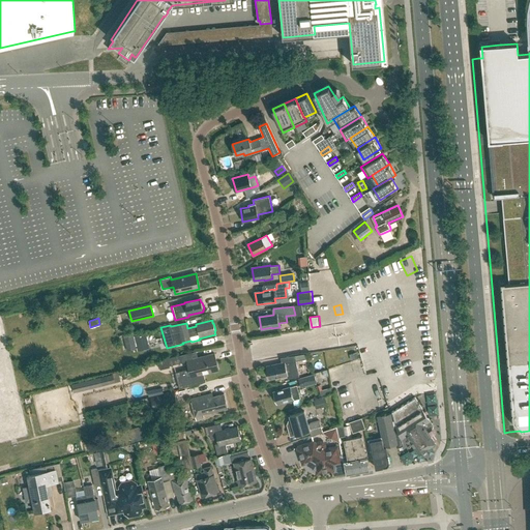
[(135,336),(138,351),(149,349),(146,333),(135,336)]
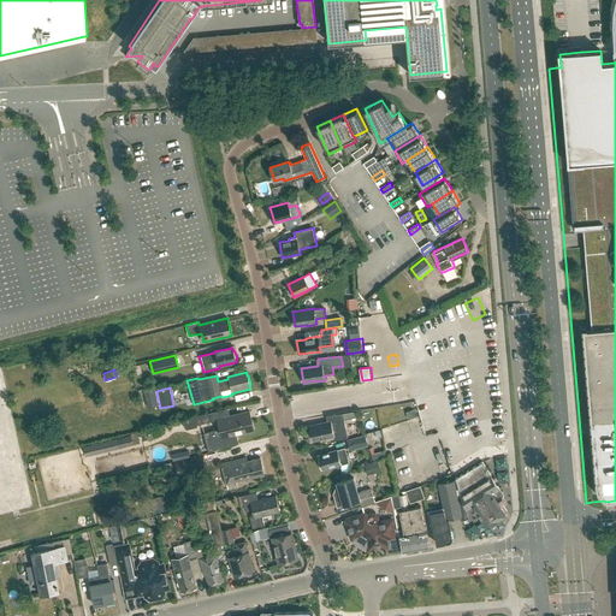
[(147,408),(158,406),(154,389),(143,391),(147,408)]
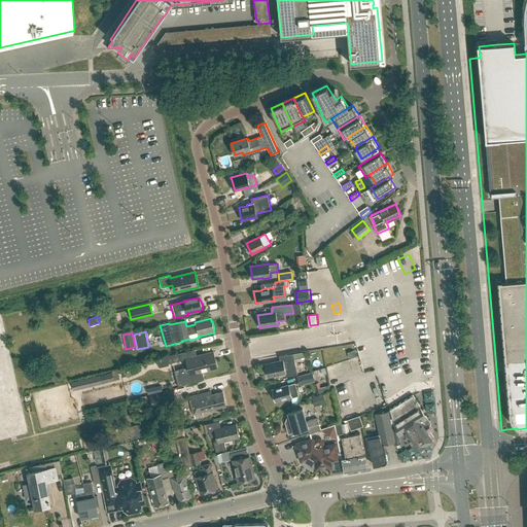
[(217,369),(213,351),(191,356),(191,357),(188,358),(190,366),(194,365),(196,375),(217,369)]
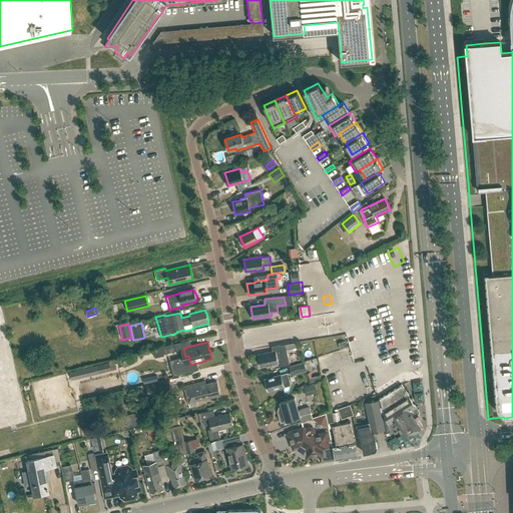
[(279,367),(289,364),(286,349),(296,347),(295,343),(285,344),(275,346),(276,351),(258,355),(261,367),(271,365),(271,366),(278,364),(279,367)]
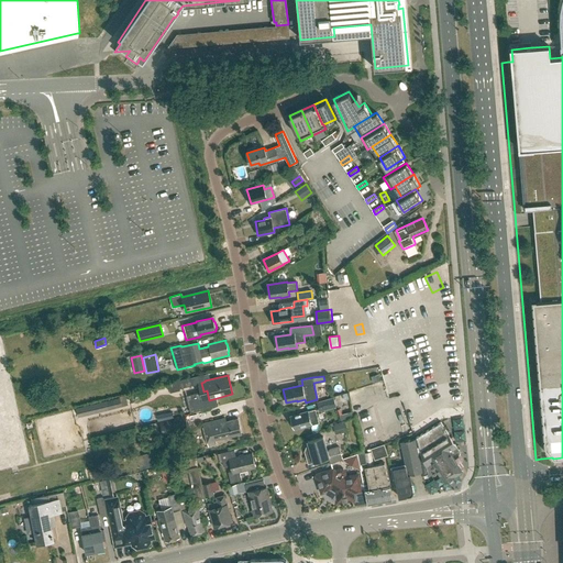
[(179,388),(192,385),(190,377),(178,381),(179,388)]
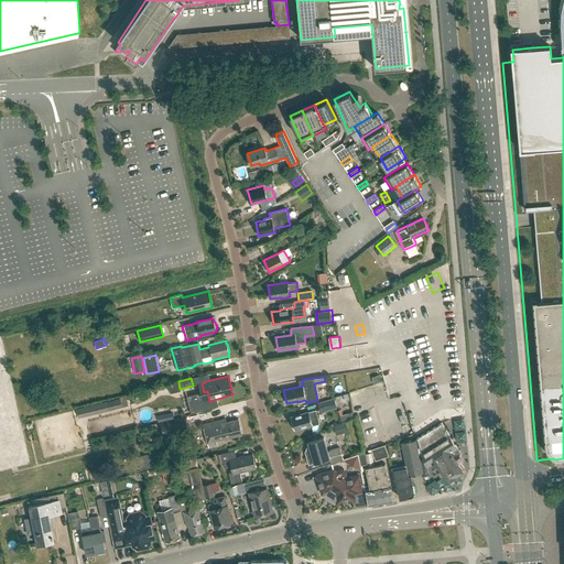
[(83,416),(115,409),(122,407),(120,398),(80,408),(83,416)]
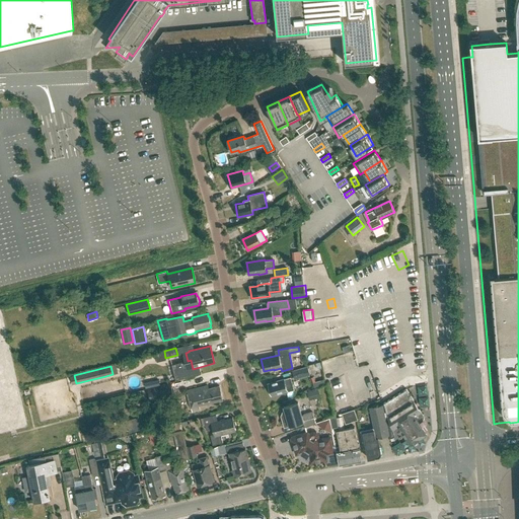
[(306,366),(292,371),(294,379),(309,375),(306,366)]
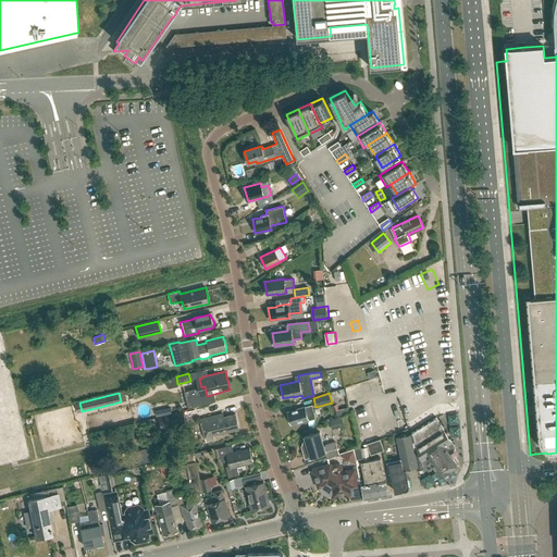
[(316,419),(311,406),(305,408),(305,407),(287,412),(289,418),(288,418),(289,423),(292,423),(292,424),(300,422),(300,423),(309,421),(309,420),(316,419)]
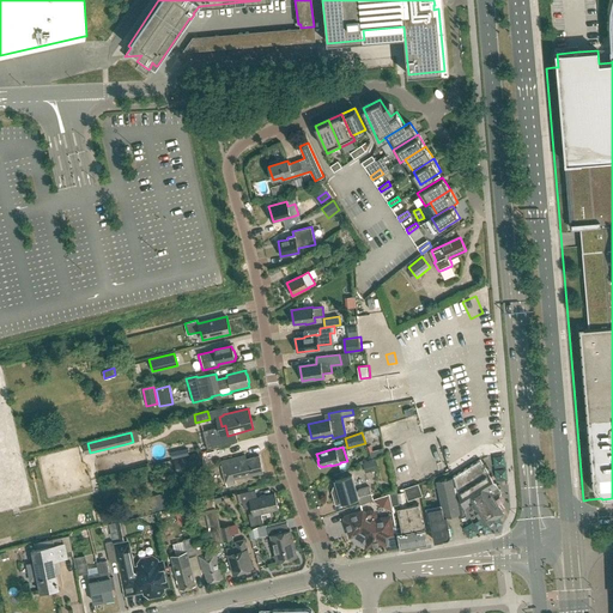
[(177,473),(205,466),(204,460),(201,454),(174,461),(177,473)]
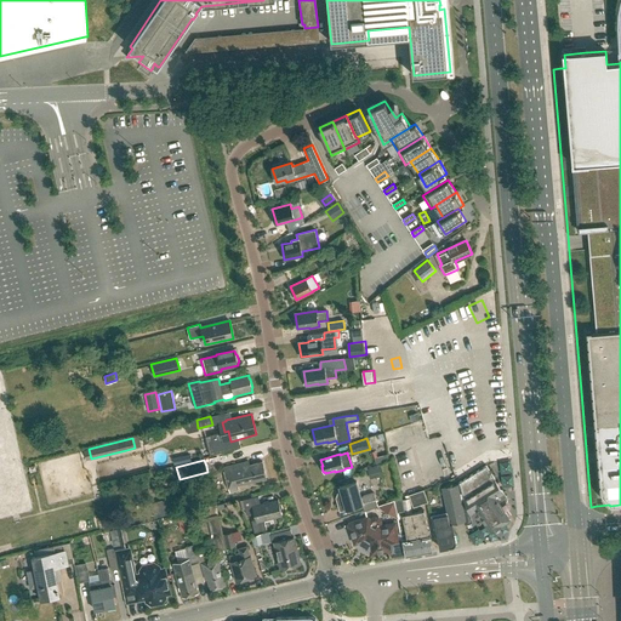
[(249,465),(249,461),(223,467),(228,488),(229,493),(238,491),(237,485),(267,478),(262,462),(249,465)]
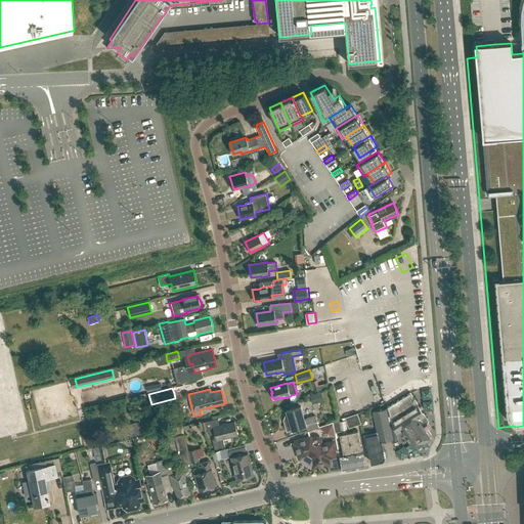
[(430,439),(421,424),(427,420),(410,393),(387,407),(391,421),(396,435),(402,431),(415,449),(424,444),(423,443),(430,439)]
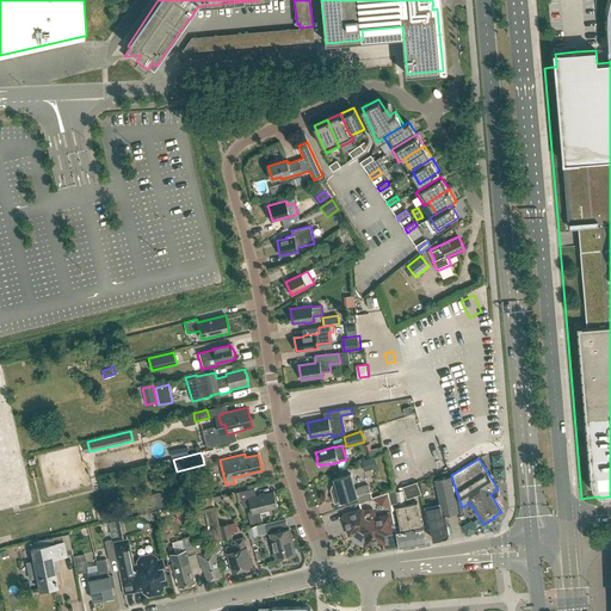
[(340,501),(357,497),(358,504),(371,499),(368,486),(355,488),(351,474),(334,479),(337,487),(331,489),(334,503),(340,501)]
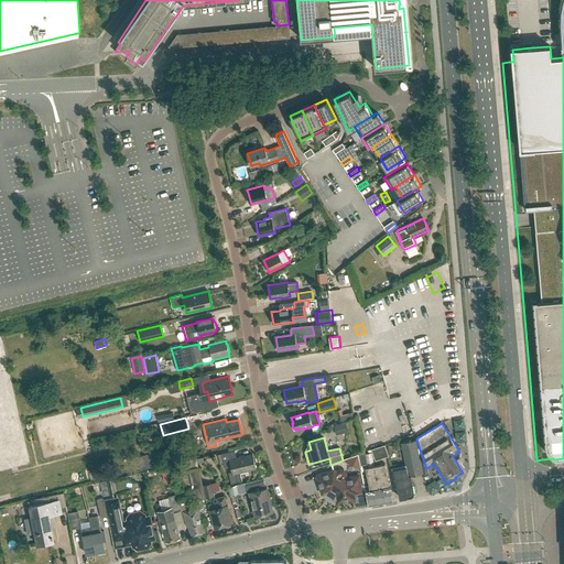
[(414,491),(411,476),(423,474),(415,441),(401,443),(407,467),(394,469),(397,479),(394,479),(396,486),(398,486),(399,495),(400,499),(402,499),(402,498),(411,496),(414,491)]
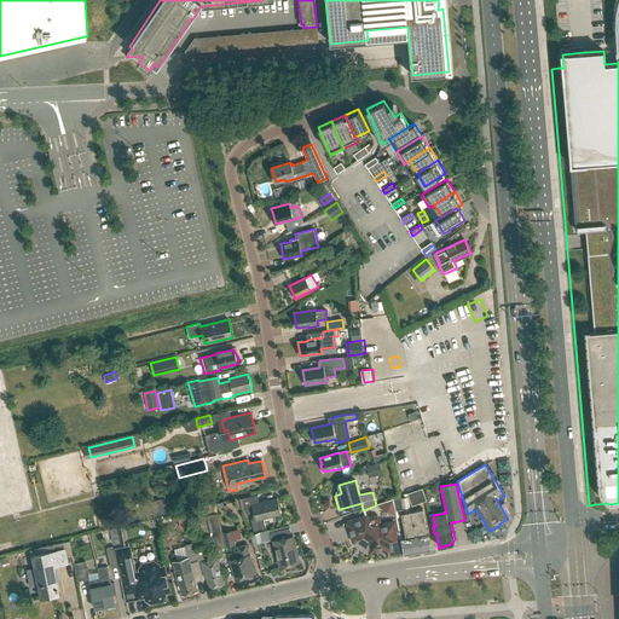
[(412,505),(426,499),(422,489),(408,493),(412,505)]
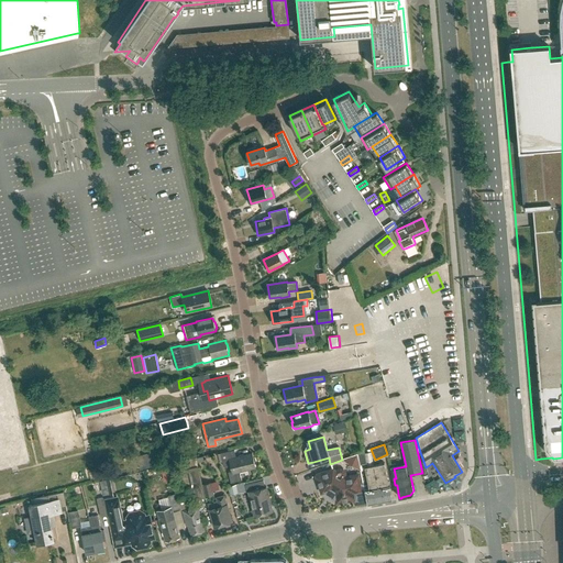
[(236,457),(234,450),(220,453),(223,466),(230,465),(232,471),(228,472),(231,483),(242,481),(240,472),(255,467),(252,453),(236,457)]
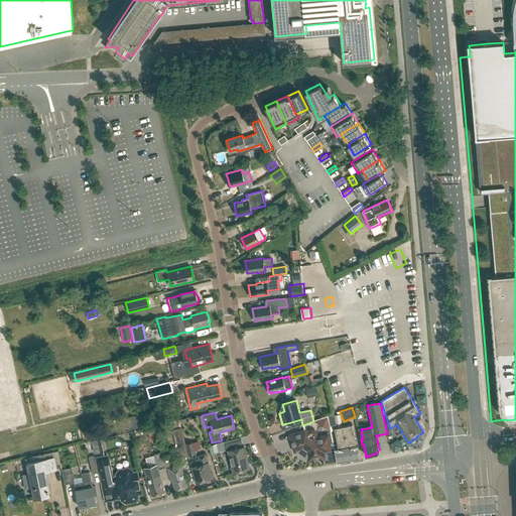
[(187,456),(181,427),(179,419),(164,422),(168,446),(175,445),(178,458),(187,456)]
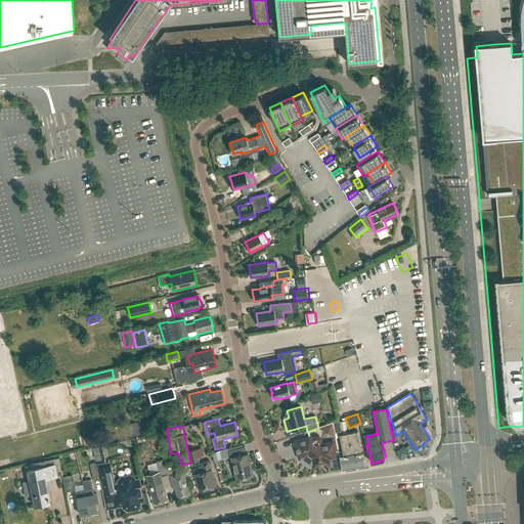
[(347,433),(353,467),(365,464),(362,447),(361,448),(357,431),(347,433)]
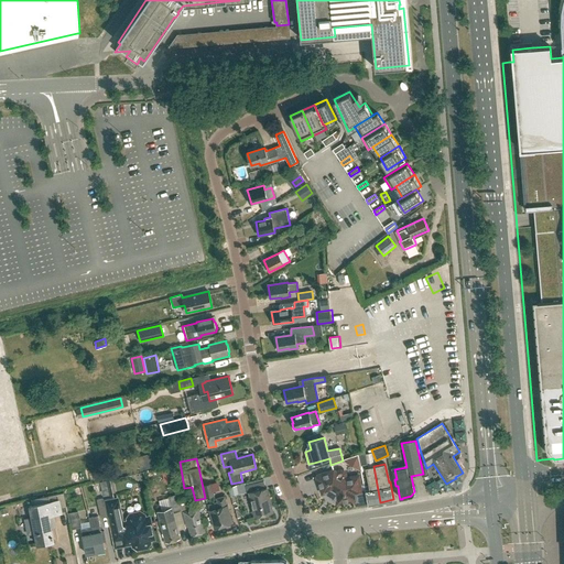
[(369,505),(380,502),(373,466),(366,468),(369,489),(366,490),(369,505)]
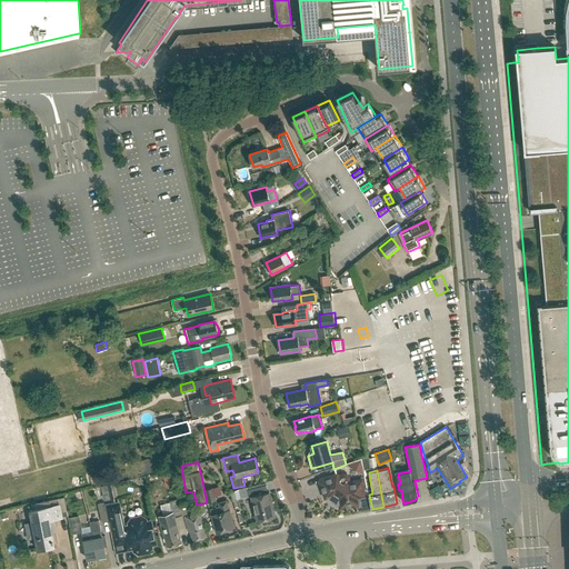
[(165,486),(172,483),(170,473),(162,475),(165,486)]
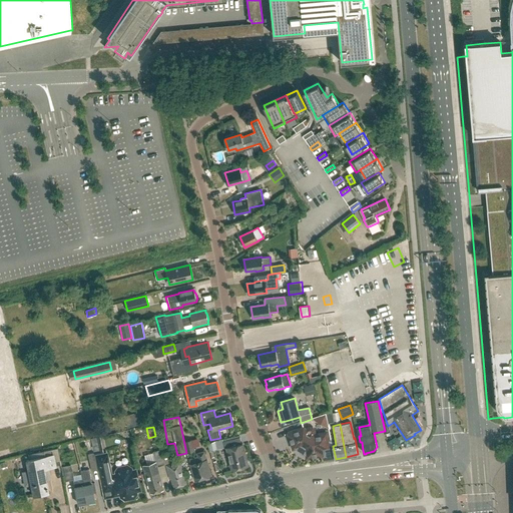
[(314,430),(312,428),(310,428),(308,428),(306,430),(304,428),(289,433),(293,448),(302,446),(305,448),(307,457),(323,455),(322,449),(329,448),(326,433),(314,435),(315,432),(314,430)]
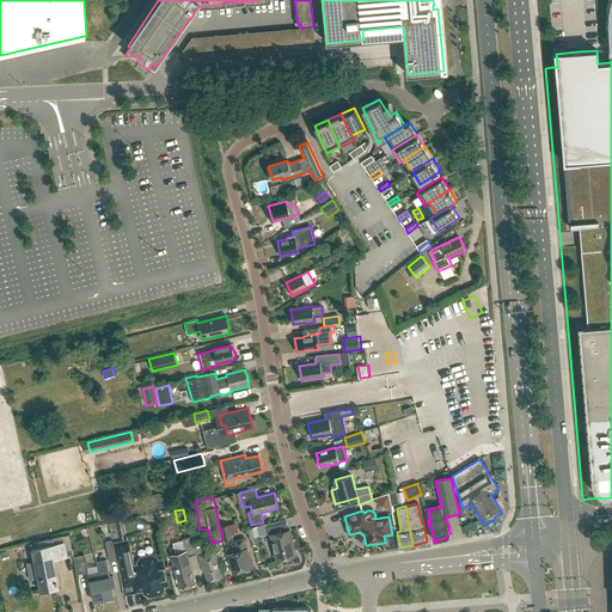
[(288,530),(286,521),(265,526),(268,534),(270,534),(277,561),(295,556),(289,530),(288,530)]
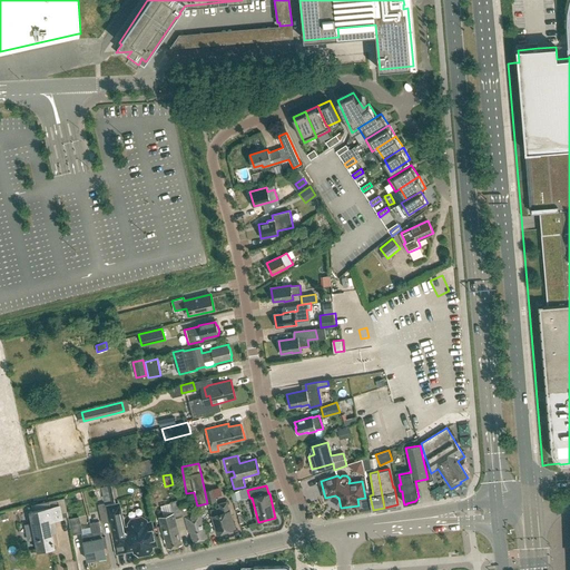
[(208,503),(217,502),(214,488),(205,490),(208,503)]
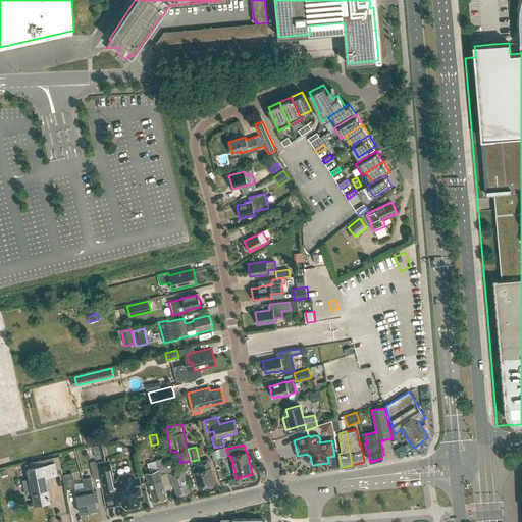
[(134,449),(122,451),(125,466),(136,465),(134,449)]
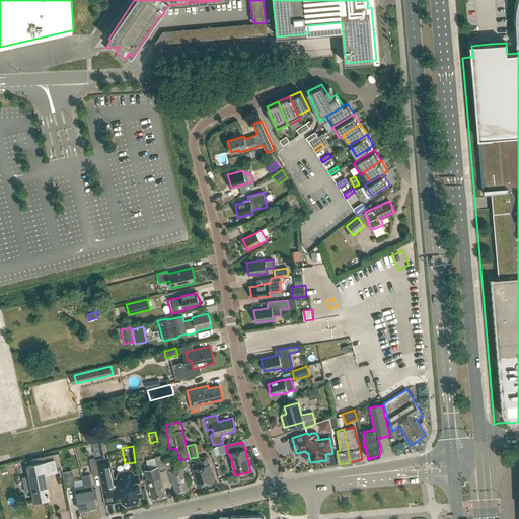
[(168,471),(172,485),(173,485),(175,493),(189,489),(181,463),(174,465),(173,462),(177,461),(175,456),(174,450),(162,453),(167,471),(168,471)]
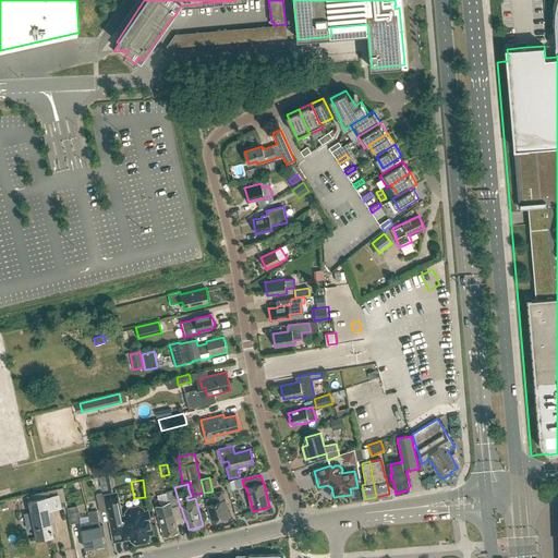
[(27,529),(35,528),(37,538),(53,535),(49,510),(52,509),(51,506),(65,504),(62,487),(48,490),(35,494),(36,500),(29,501),(32,512),(25,514),(27,529)]
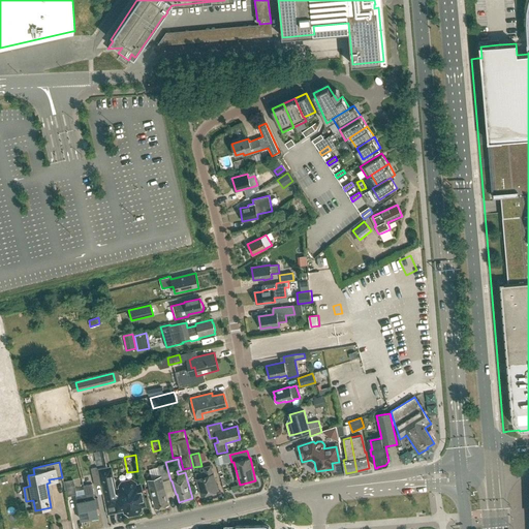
[(155,508),(169,505),(161,479),(169,477),(165,464),(158,466),(158,467),(150,469),(152,477),(148,479),(150,488),(155,508)]
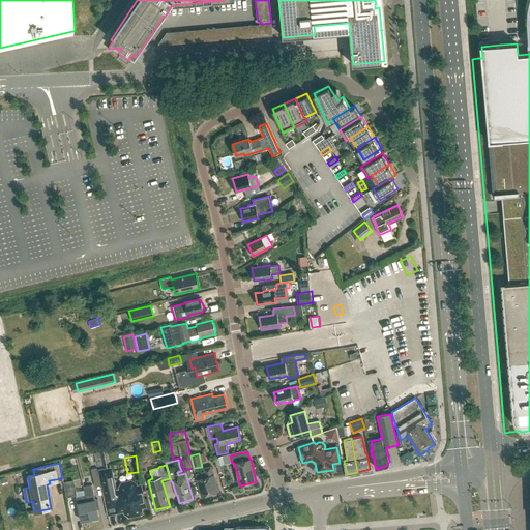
[(213,475),(211,467),(203,469),(204,472),(195,474),(201,496),(218,492),(213,474),(213,475)]
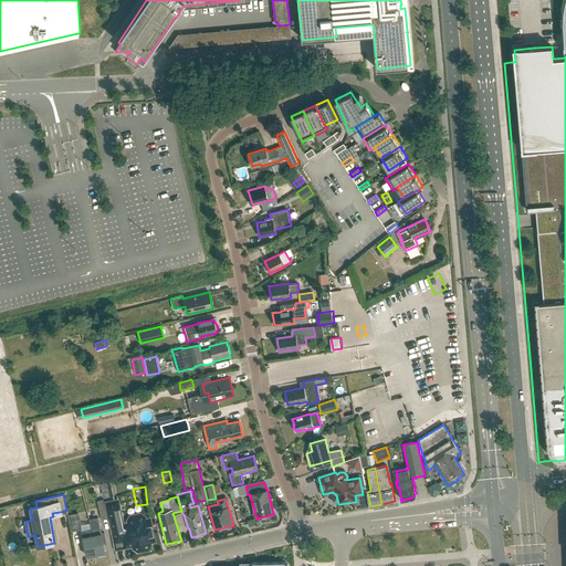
[(98,506),(102,520),(108,519),(104,500),(97,501),(98,506)]
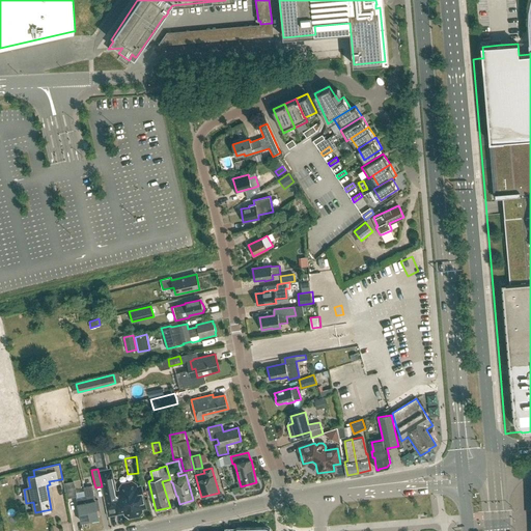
[(120,492),(115,493),(111,470),(101,473),(108,508),(116,507),(117,512),(126,511),(126,513),(130,516),(138,514),(141,510),(140,507),(144,507),(140,487),(136,488),(136,485),(132,483),(123,484),(120,488),(120,492)]
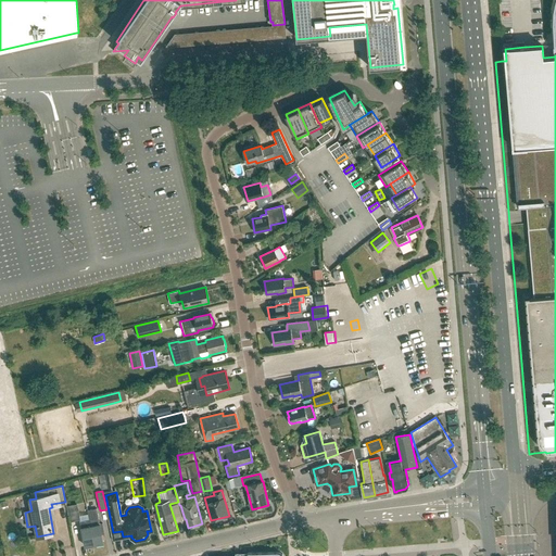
[(66,506),(70,521),(79,519),(76,504),(66,506)]
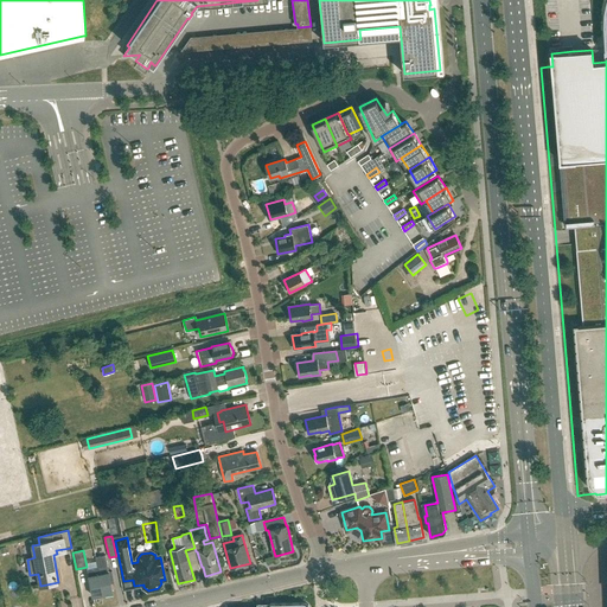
[(106,556),(96,557),(97,567),(103,594),(113,592),(110,579),(113,577),(112,572),(109,572),(108,564),(106,556)]
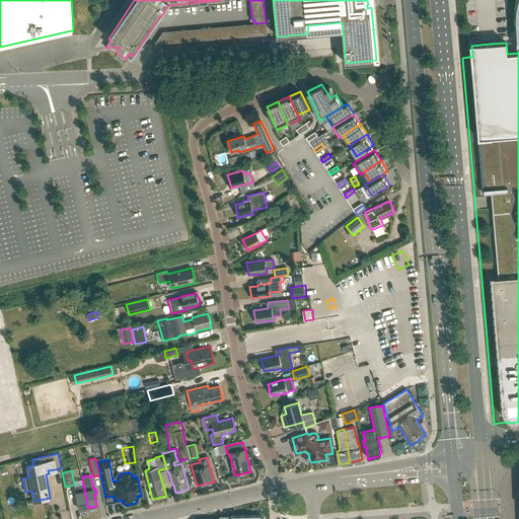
[(83,485),(74,487),(79,510),(88,508),(83,485)]
